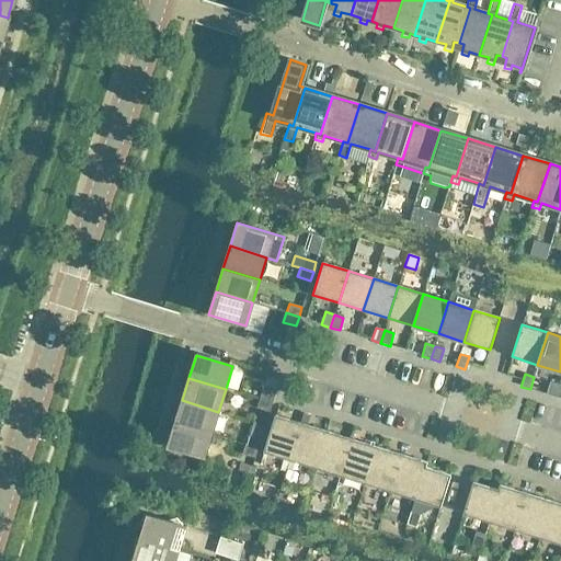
[(556,397),(559,385),(550,381),(546,395),(556,397)]
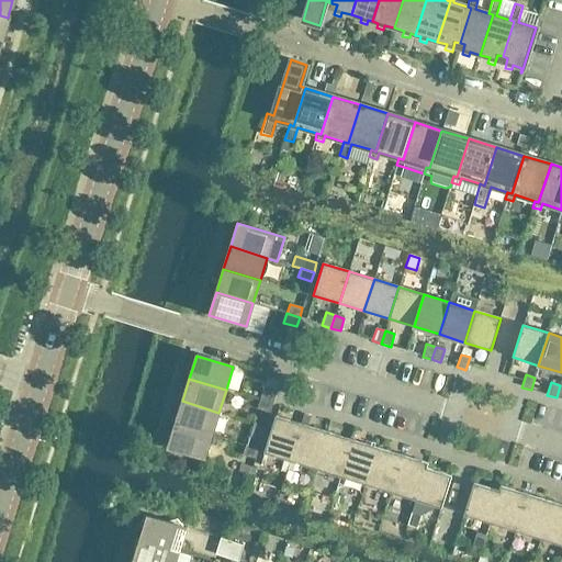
[(276,394),(262,391),(260,400),(272,404),(276,394)]
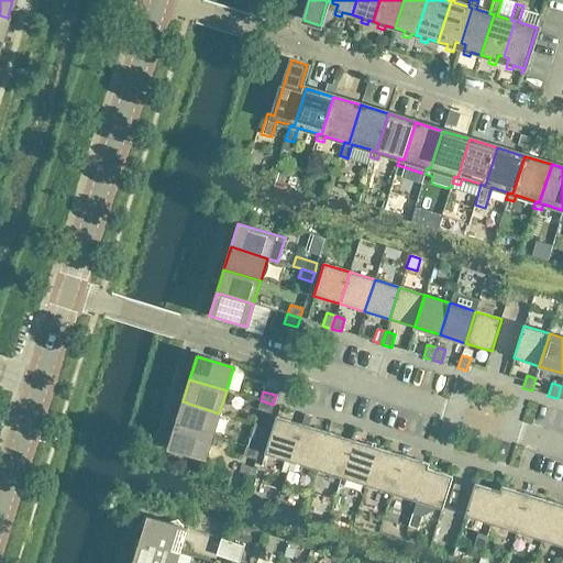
[(271,414),(273,405),(261,400),(257,410),(271,414)]
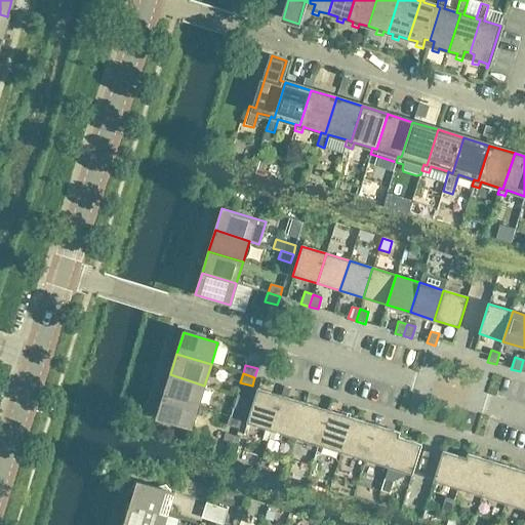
[(198,406),(204,386),(170,374),(163,396),(198,406)]
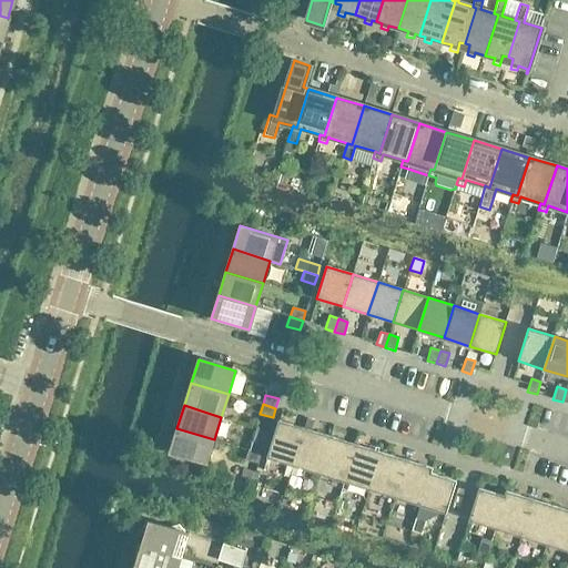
[(293,466),(304,428),(279,421),(266,458),(293,466)]
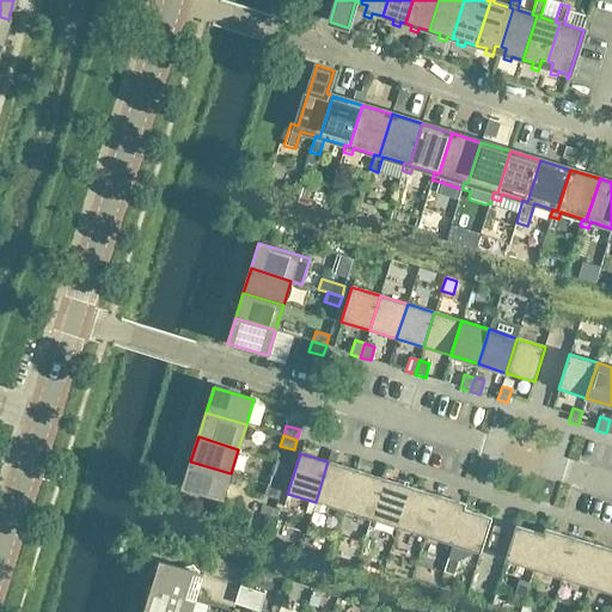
[(222,500),(231,473),(190,461),(183,487),(222,500)]
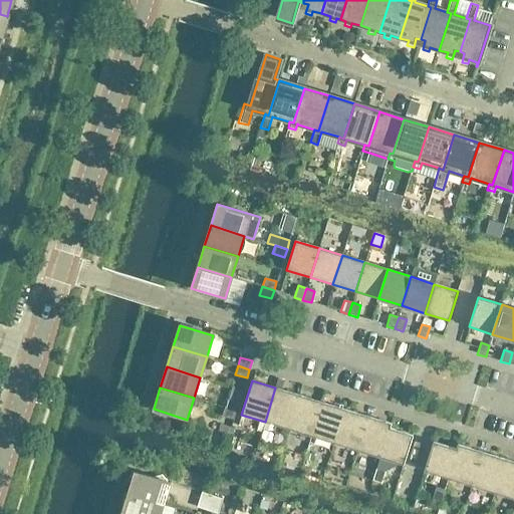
[(288,429),(298,395),(275,388),(265,422),(288,429)]
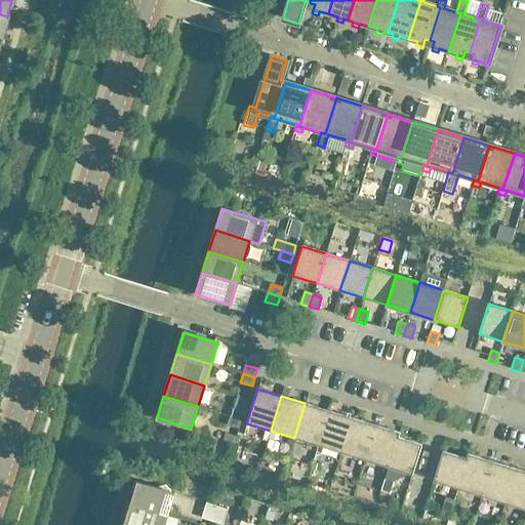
[(318,445),(328,410),(305,403),(294,438),(318,445)]
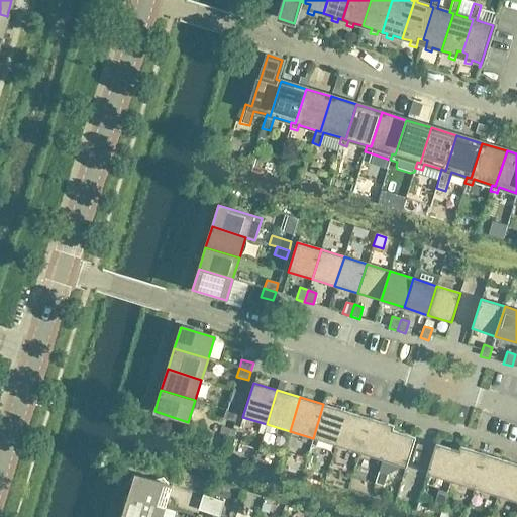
[(237,414),(240,405),(228,402),(226,410),(237,414)]
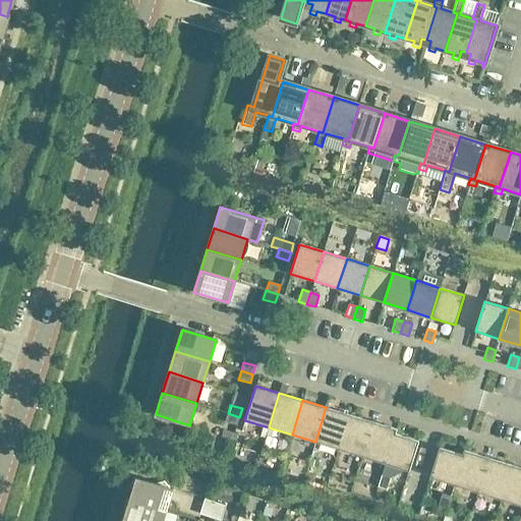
[(339,449),(349,415),(326,407),(315,442),(339,449)]
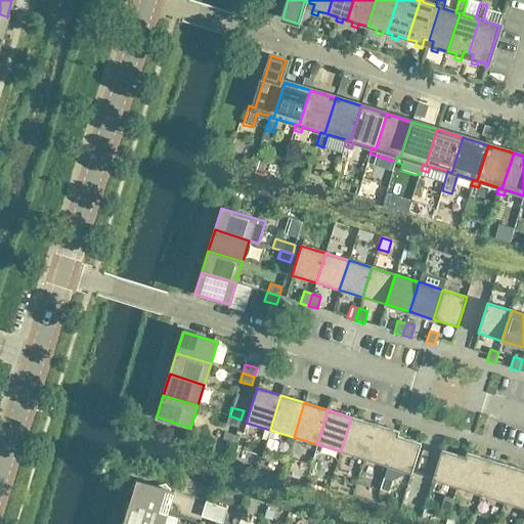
[(237,428),(241,420),(229,416),(226,425),(237,428)]
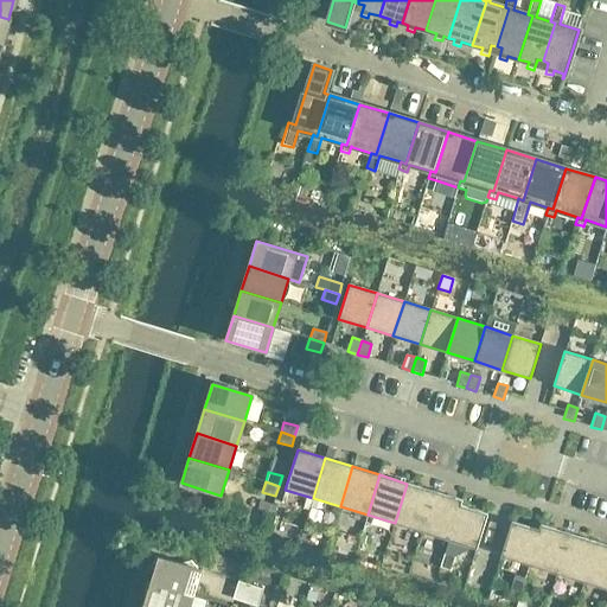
[(421,531),(434,492),(407,484),(395,523),(421,531)]
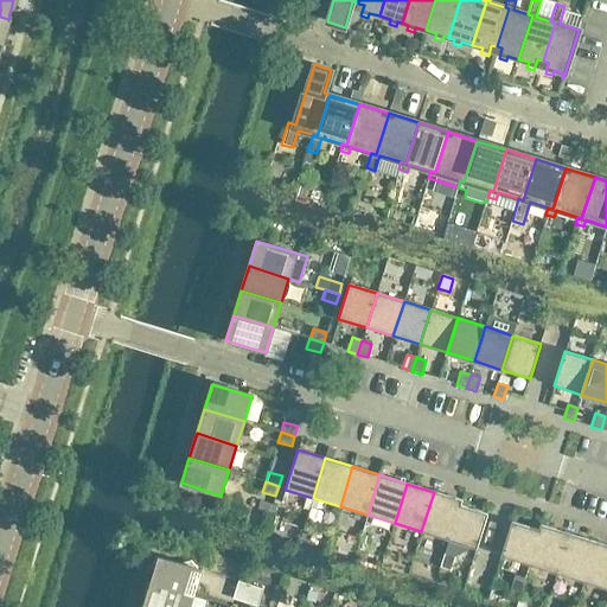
[(448,540),(461,500),(434,492),(421,531),(448,540)]
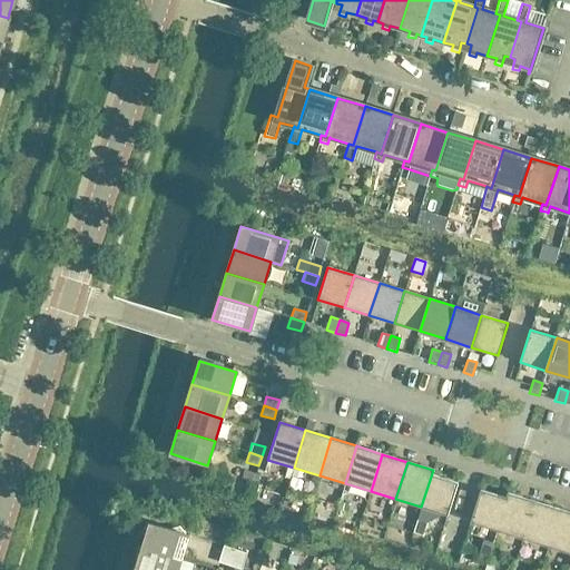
[(448,516),(458,483),(432,475),(433,470),(421,507),(413,532),(423,536),(426,522),(443,513),(448,516)]
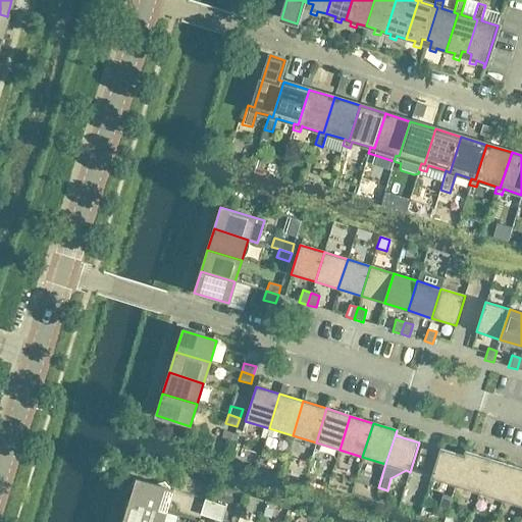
[(455,485),(465,452),(463,456),(439,449),(430,478),(455,485)]
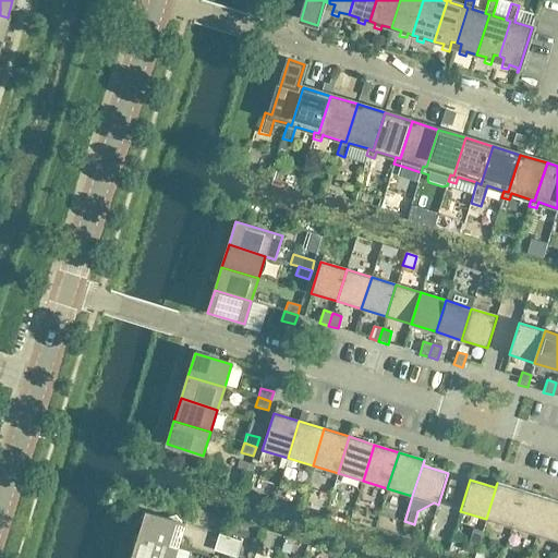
[(511,528),(522,490),(497,483),(486,519),(511,528)]
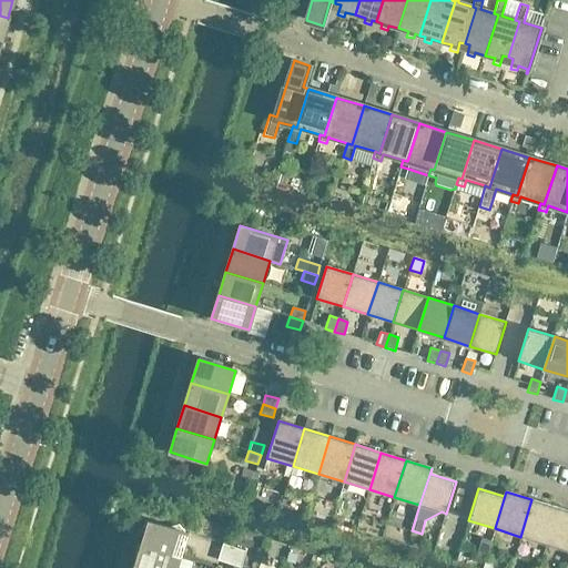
[(546,545),(557,507),(531,499),(520,537),(546,545)]
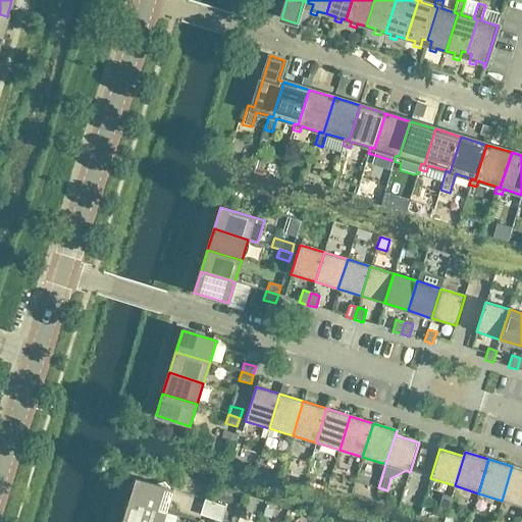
[(521,507),(521,469),(512,466),(502,501),(521,507)]
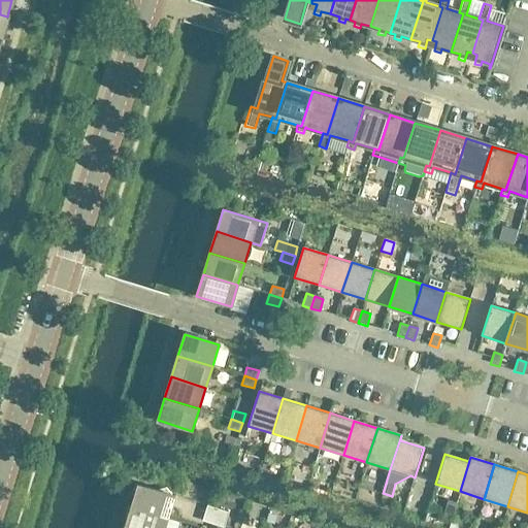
[(168,518),(174,496),(172,495),(165,488),(157,490),(135,484),(132,494),(135,495),(132,505),(129,504),(128,505),(168,518)]
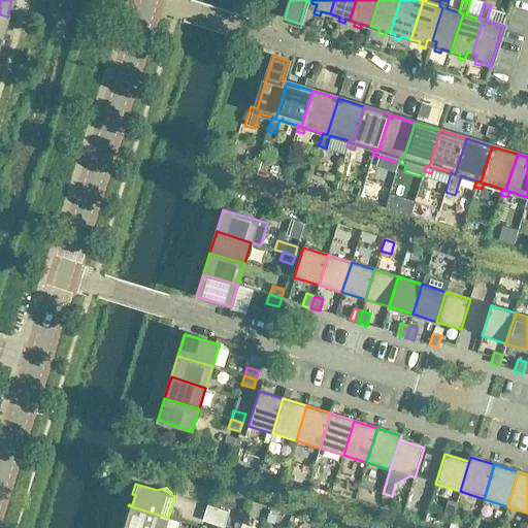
[(453,515),(456,503),(448,500),(443,513),(453,515)]
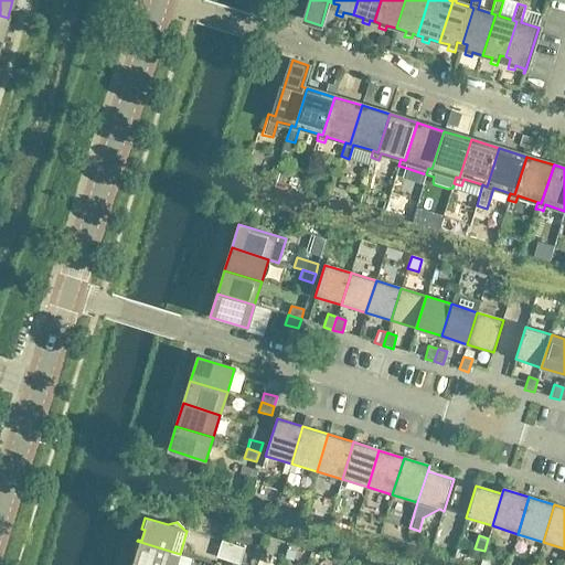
[(132,564),(176,564),(180,554),(137,541),(134,552),(137,552),(134,564),(130,563),(130,564),(132,564)]
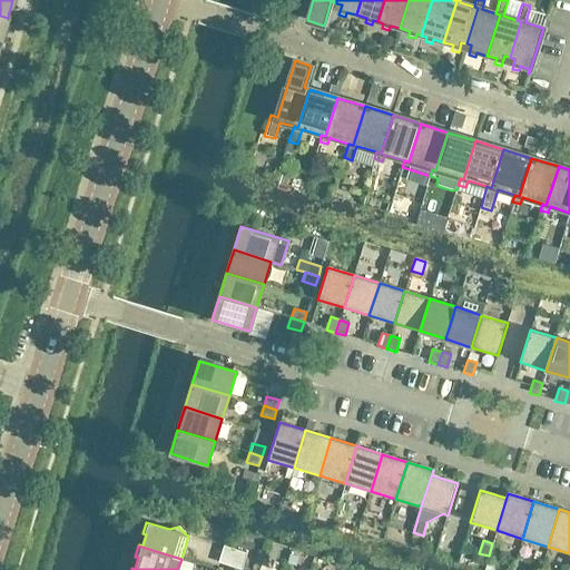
[(231,557),(233,549),(223,546),(218,562),(227,566),(231,557)]
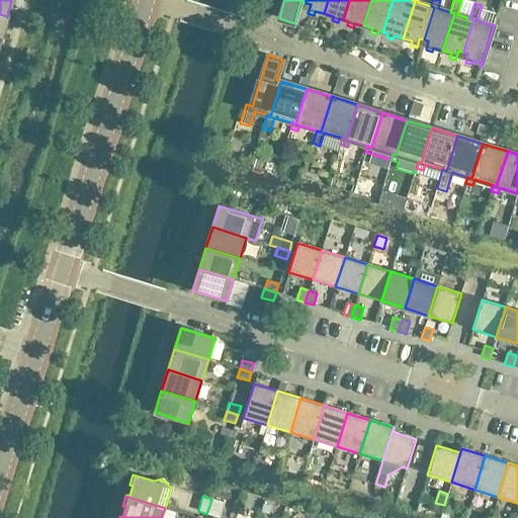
[(222,510),(225,503),(211,499),(209,506),(222,510)]
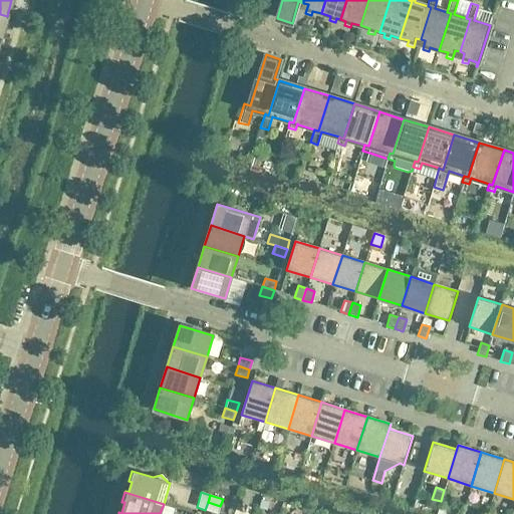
[(261,500),(259,508),(266,510),(269,502),(261,500)]
